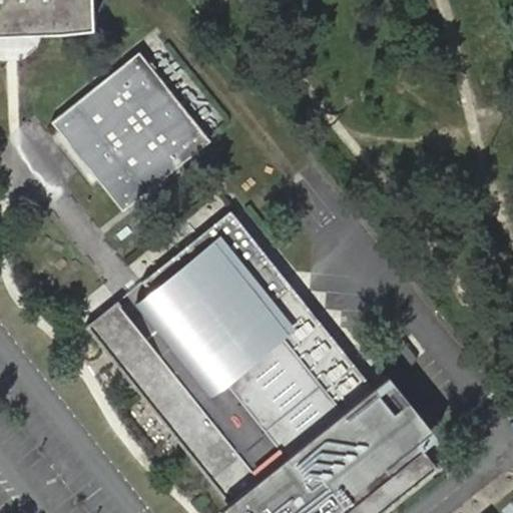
[(0,0),(0,27),(5,27),(12,26),(18,27),(23,27),(28,28),(32,29),(37,31),(41,33),(59,33),(91,31),(88,0),(0,0)]
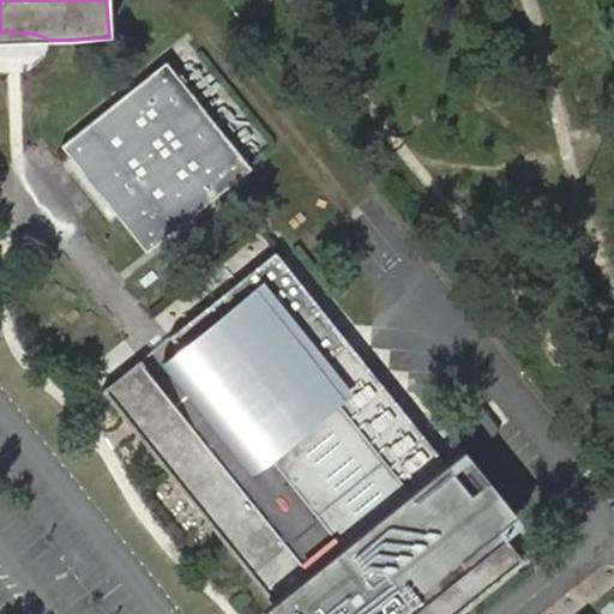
[(166,61),(60,145),(145,252),(251,168),(166,61)]
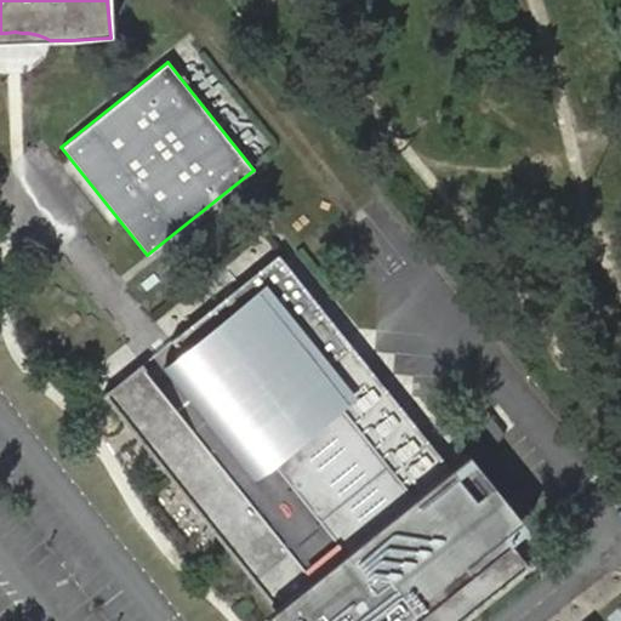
[(284,261),(278,254),(174,337),(188,355),(172,369),(178,376),(160,391),(140,363),(102,394),(115,410),(120,406),(229,543),(226,546),(284,620),(462,620),(530,567),(505,536),(454,472),(325,312),(320,315),(279,265),(284,261)]
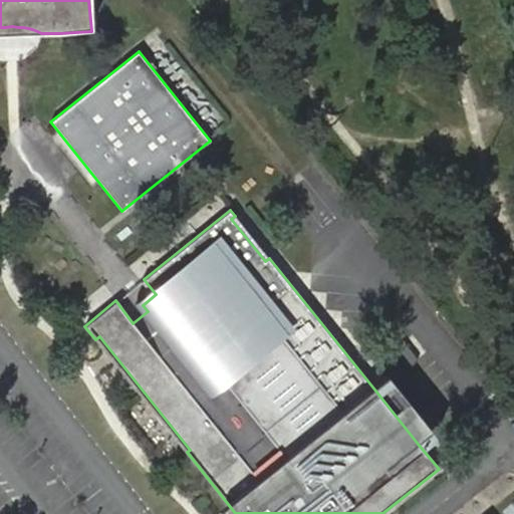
[(235,216),(231,219),(265,261),(269,258),(235,216)]
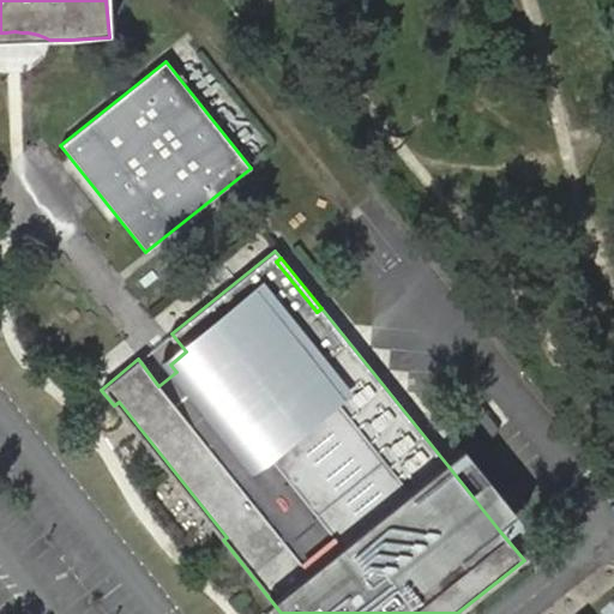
[(227,537),(119,402),(114,405),(131,426),(223,540),(227,537)]
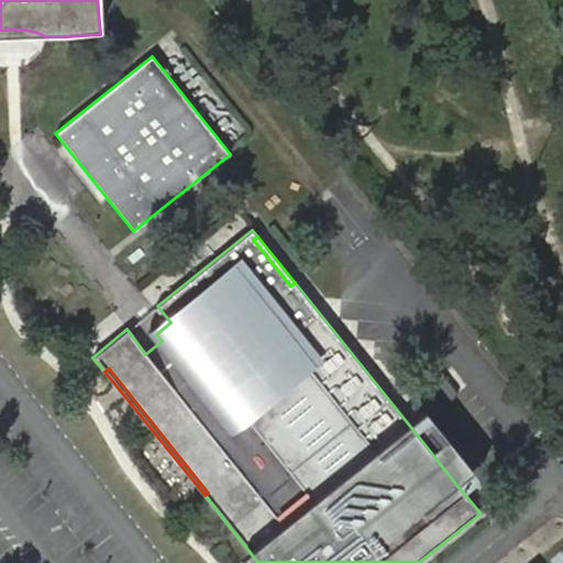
[(426,416),(411,428),(457,486),(473,474),(426,416)]
